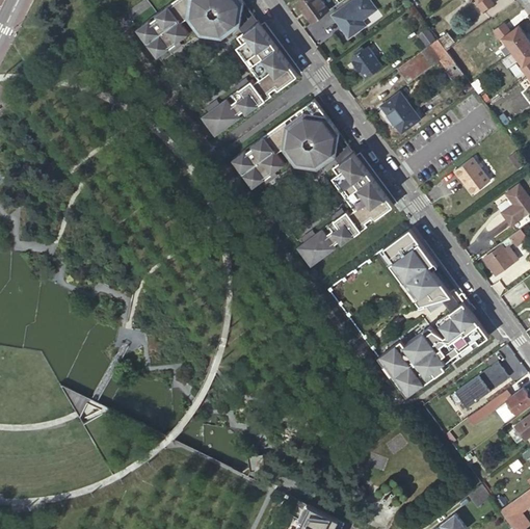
[(238,27),(241,5),(238,0),(174,0),(134,29),(155,57),(165,50),(176,43),(187,34),(179,23),(185,19),(194,32),(224,37),(236,29),(237,30),(239,29),(238,27)]
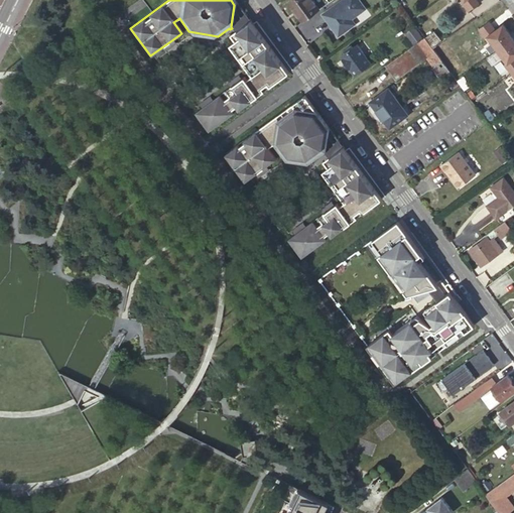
[(294,0),(286,6),(300,24),(317,12),(307,0),(294,0)]
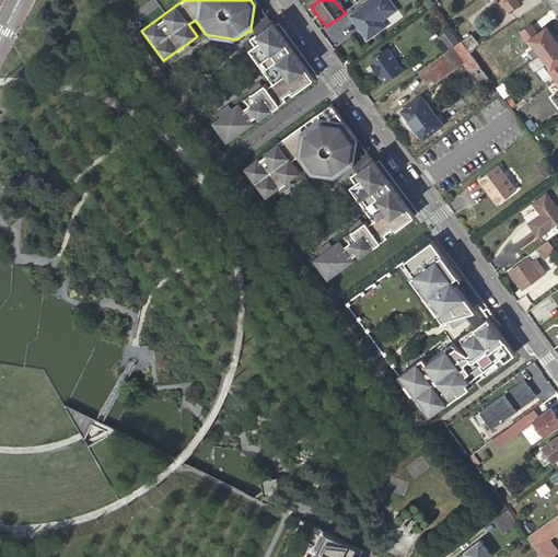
[(385,0),(373,0),(347,19),(355,30),(358,27),(360,31),(357,33),(364,44),(383,30),(379,24),(395,13),(385,0)]
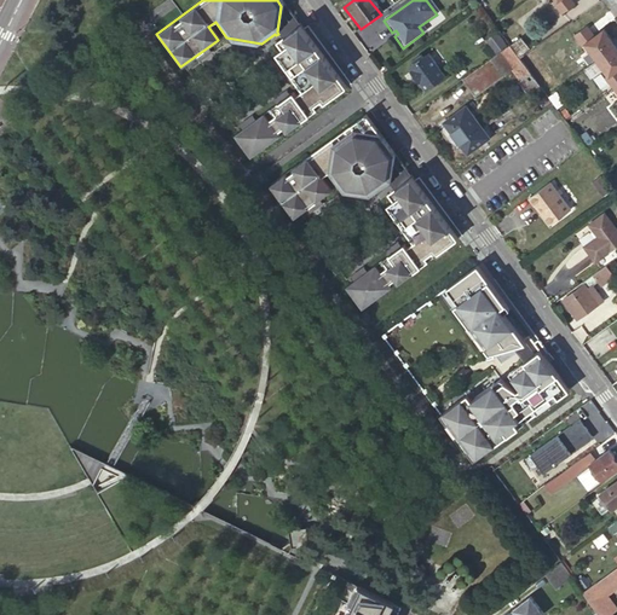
[(552,0),(554,4),(552,6),(560,17),(574,7),(566,0),(552,0)]
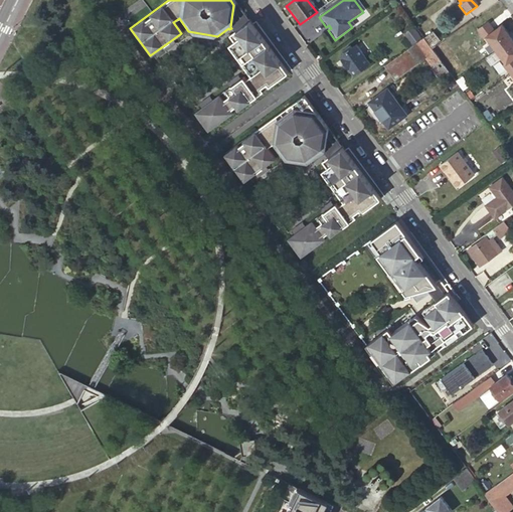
[(237,2),(233,5),(242,16),(245,13),(237,2)]
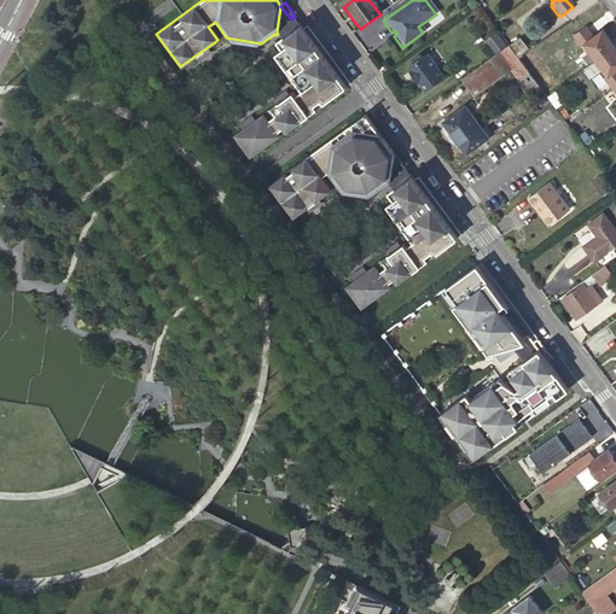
[(300,31),(297,28),(283,39),(280,36),(278,39),(279,41),(273,45),(279,52),(272,57),(282,69),(290,82),(298,93),(291,99),(289,94),(285,97),(272,106),(251,122),(238,130),(231,136),(247,159),(343,89),(300,31)]
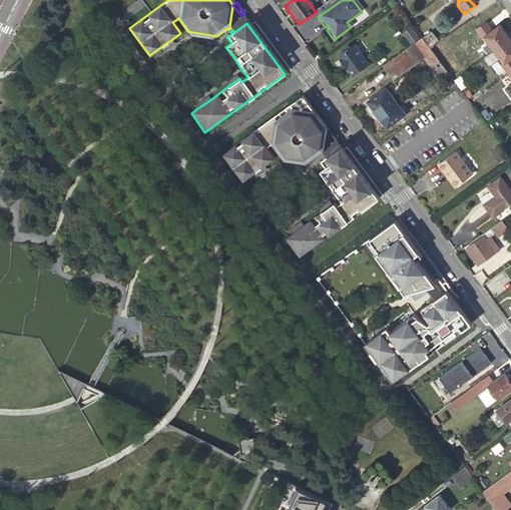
[(269,45),(252,24),(248,26),(285,74),(288,72),(269,45)]
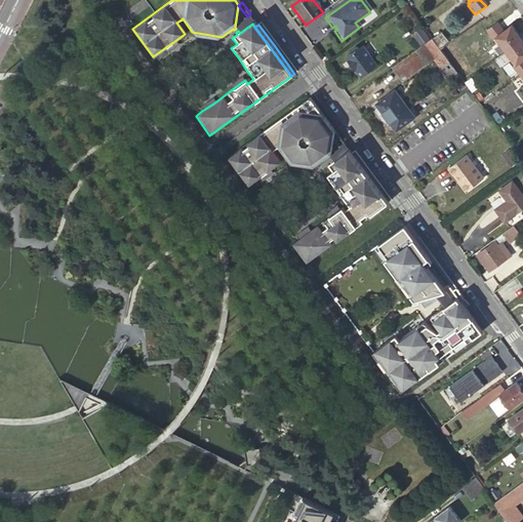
[(504,53),(522,39),(522,38),(520,34),(517,37),(511,28),(503,34),(495,25),(484,33),(491,43),(494,41),(504,53)]
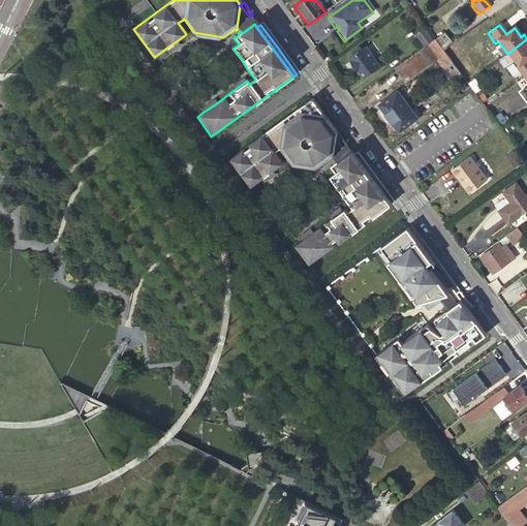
[(423,30),(413,37),(422,49),(431,41),(423,30)]
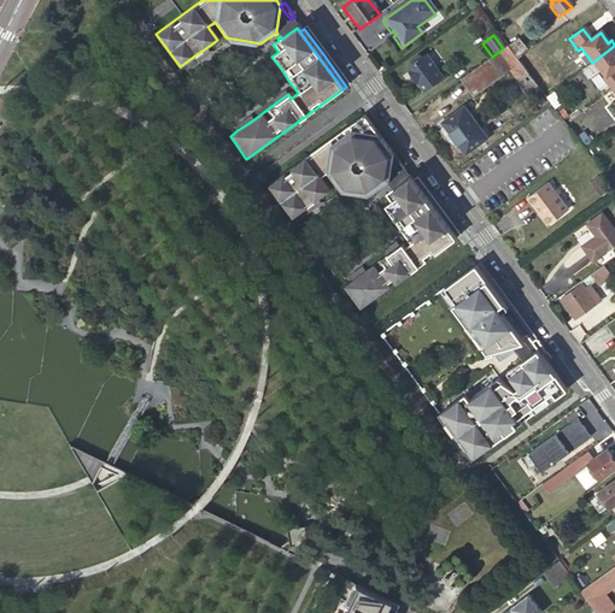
[(256,47),(261,43),(226,37),(228,42),(256,47)]
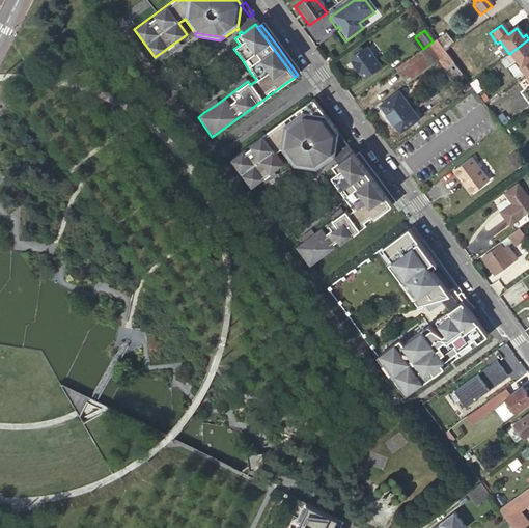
[(444,38),(437,44),(445,54),(452,49),(444,38)]
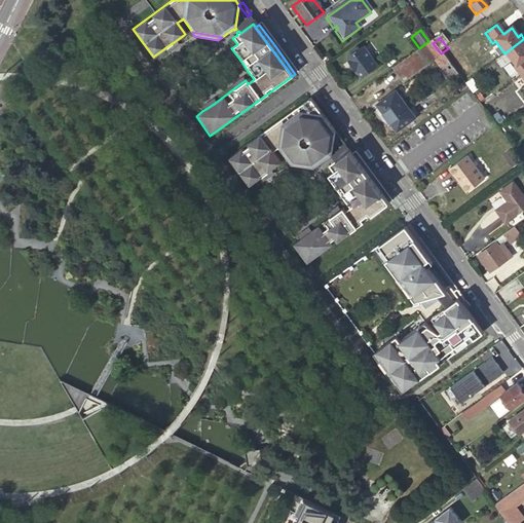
[(523,39),(504,53),(515,67),(512,69),(519,78),(523,74),(523,62),(523,61),(523,39)]
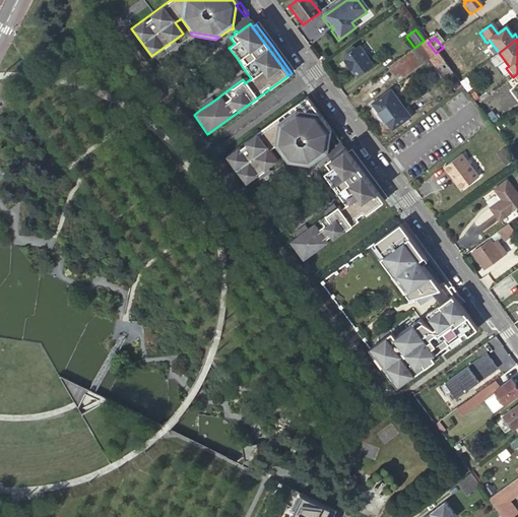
[(428,43),(426,41),(417,47),(444,82),(452,75),(449,71),(436,53),(428,43)]
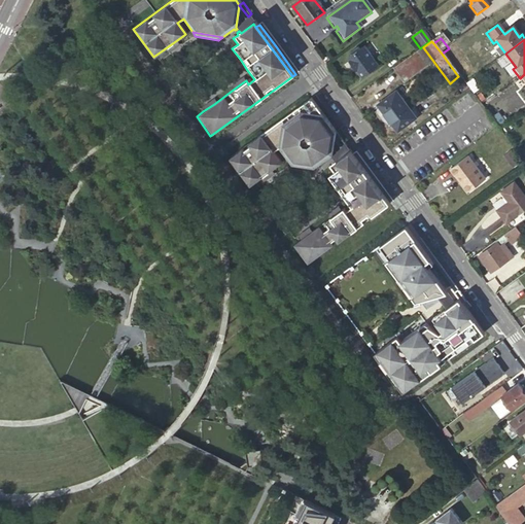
[(174,42),(164,49),(167,53),(177,45),(174,42)]
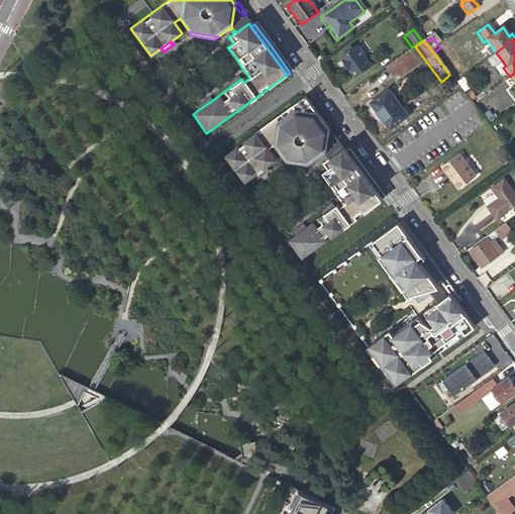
[(459,62),(446,43),(440,47),(433,53),(446,71),(459,62)]
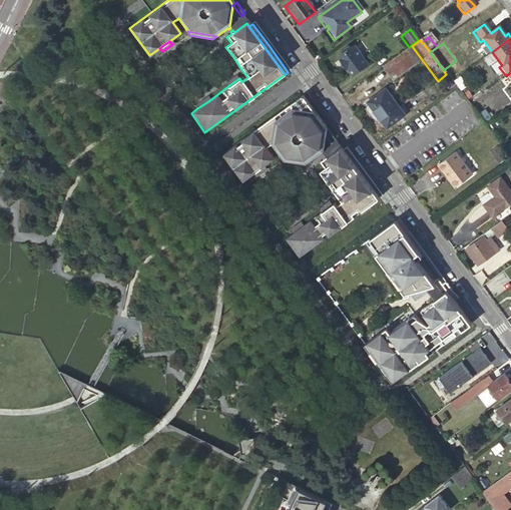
[(349,74),(353,71),(355,75),(367,66),(353,47),(349,50),(347,48),(340,53),(342,56),(337,59),(349,74)]
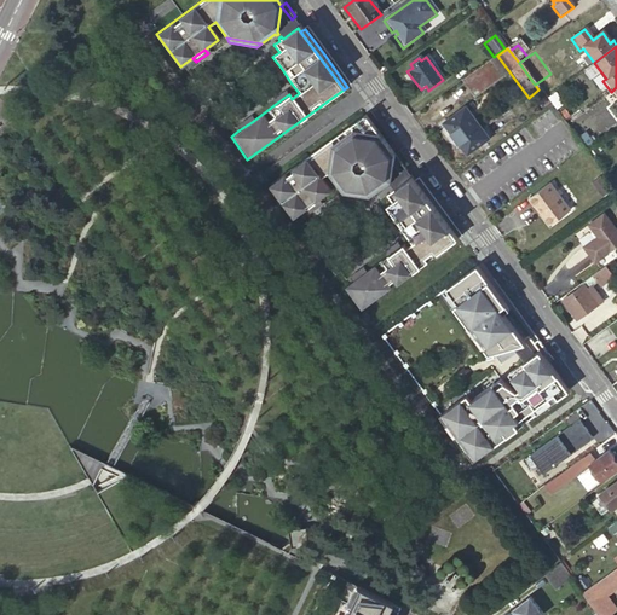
[(192,58),(180,67),(202,98),(207,96),(189,70),(197,64),(196,62),(192,58)]
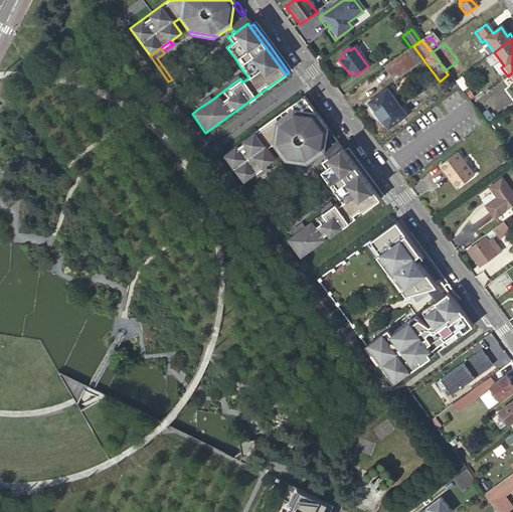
[(406,51),(383,68),(393,82),(417,65),(406,51)]
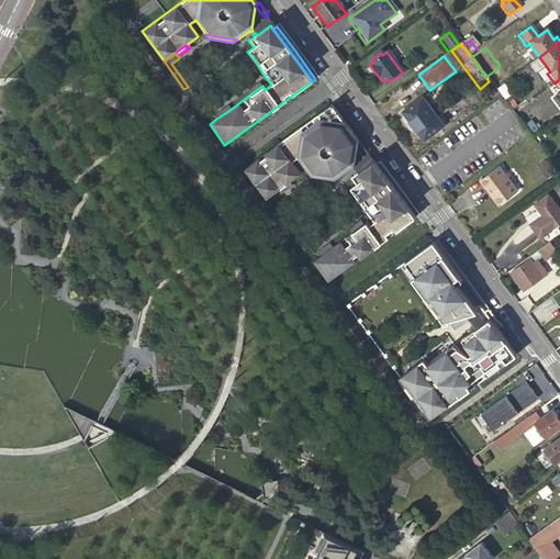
[(264,75),(256,63),(250,66),(259,78),(264,75)]
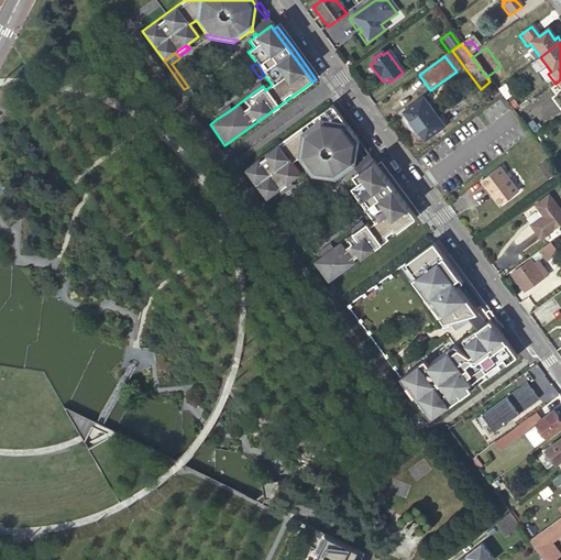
[(248,97),(260,88),(256,84),(244,92),(248,97)]
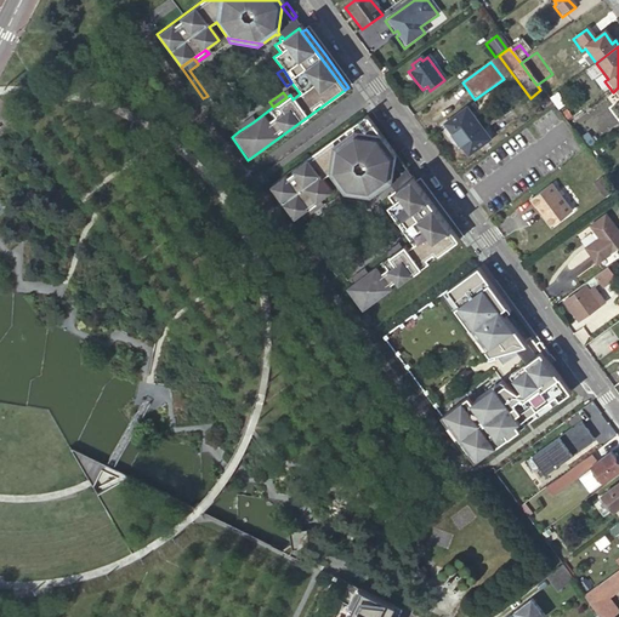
[(209,106),(232,137),(239,131),(236,126),(231,130),(211,102),(209,106)]
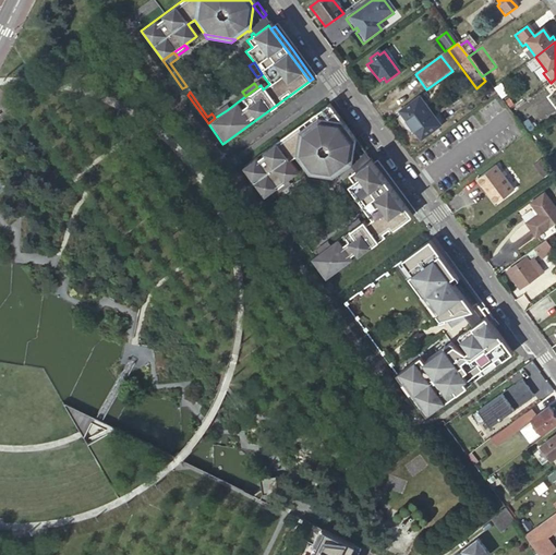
[(418,99),(399,113),(420,142),(438,128),(418,99)]
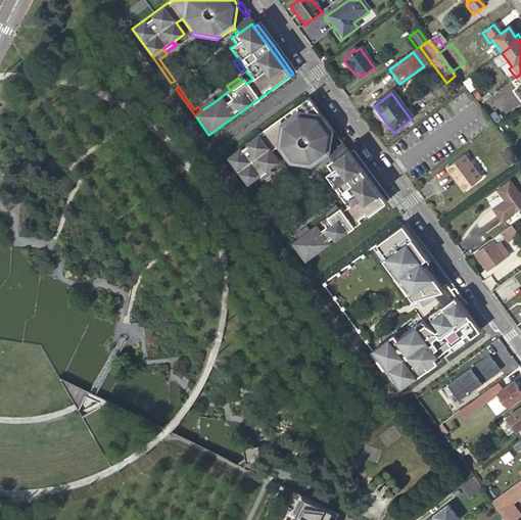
[(315,102),(311,96),(306,99),(315,109),(318,107),(315,102)]
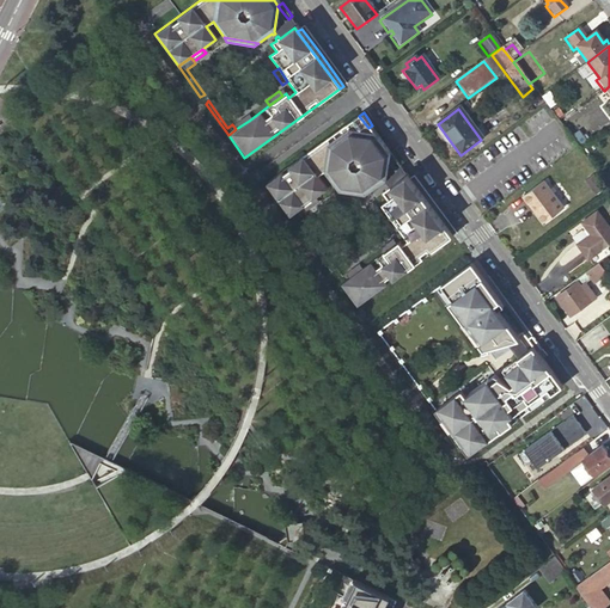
[(232,124),(236,129),(249,121),(245,115),(232,124)]
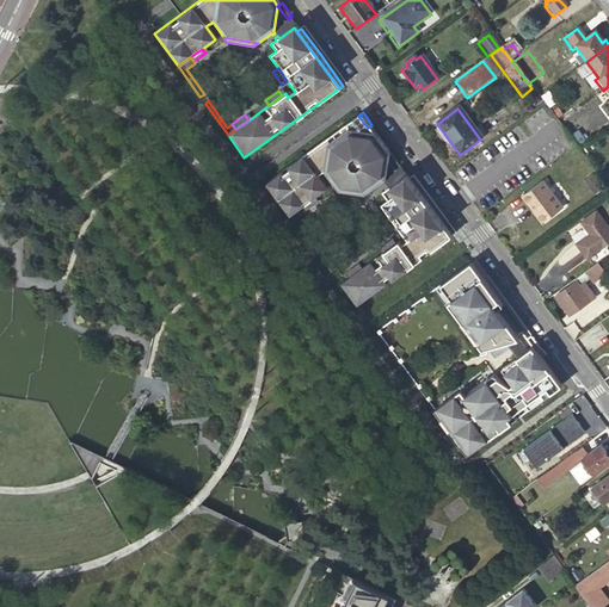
[(368,128),(358,116),(264,184),(287,216),(300,208),(313,198),(325,190),(315,177),(323,172),(333,187),(368,193),(382,184),(383,185),(386,184),(385,181),(388,156),(387,155),(381,147),(371,134),(368,128)]
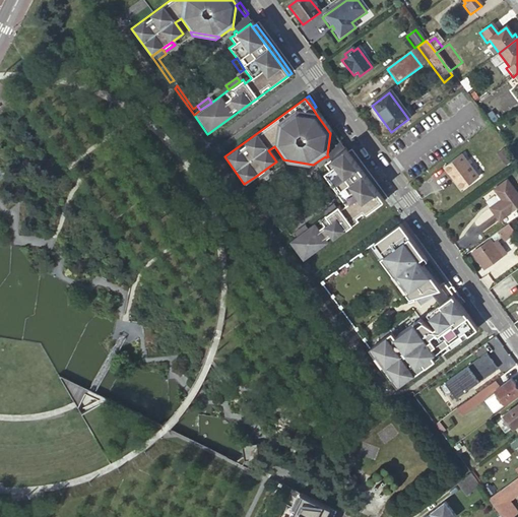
[(479,101),(474,105),(477,109),(491,127),(496,123),(479,101)]
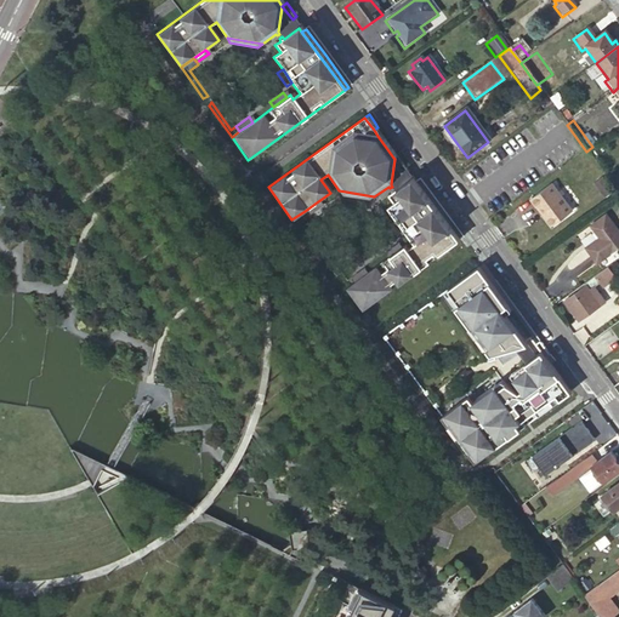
[(387,149),(391,146),(382,132),(378,136),(387,149)]
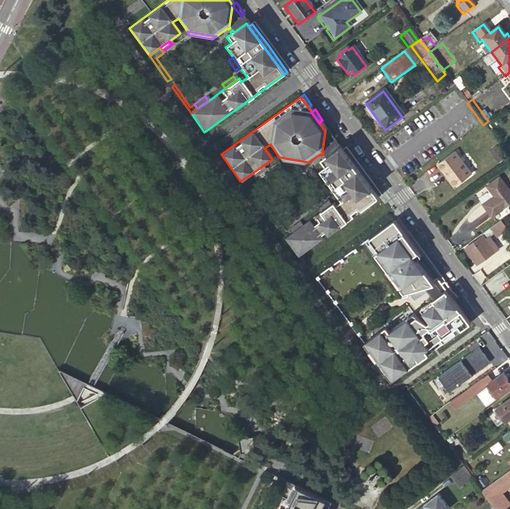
[(333,142),(337,139),(328,128),(324,130),(325,131),(333,142)]
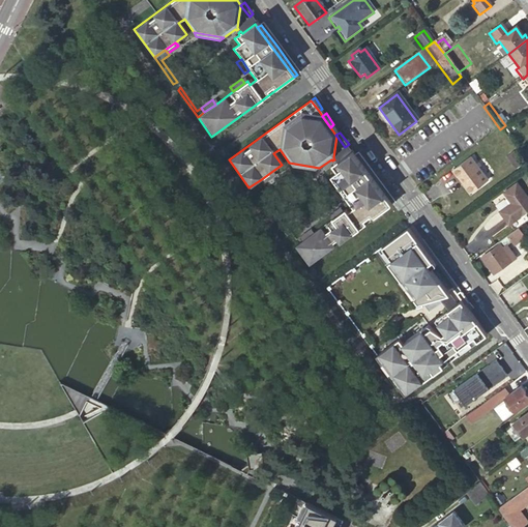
[(305,267),(389,208),(353,157),(350,154),(338,164),(336,162),(334,164),(335,166),(329,169),(334,175),(328,179),(336,191),(344,201),(351,211),(345,215),(343,212),(341,214),(329,222),(311,235),(299,243),(292,249),(305,267)]
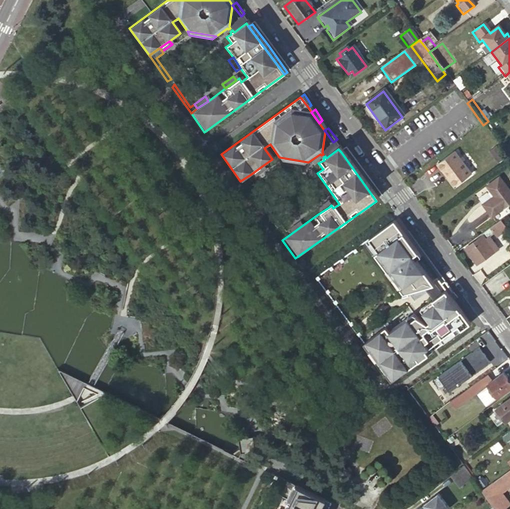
[(341,152),(376,201),(380,198),(345,150),(341,152)]
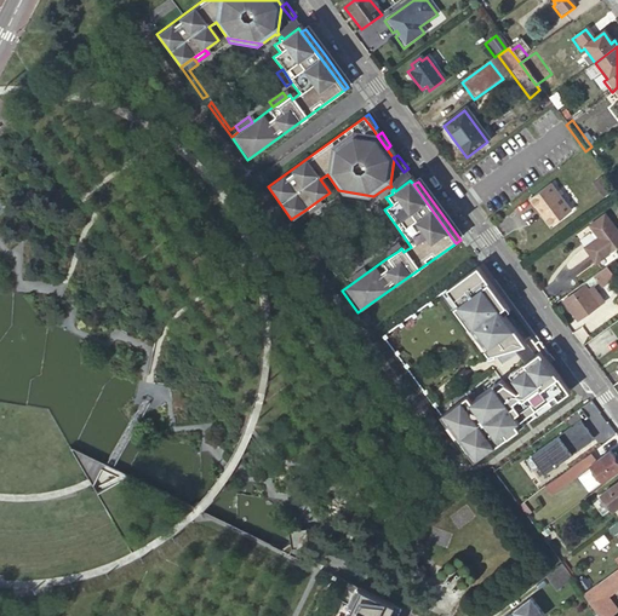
[(567,212),(549,186),(527,202),(533,209),(534,209),(549,229),(566,216),(567,212)]
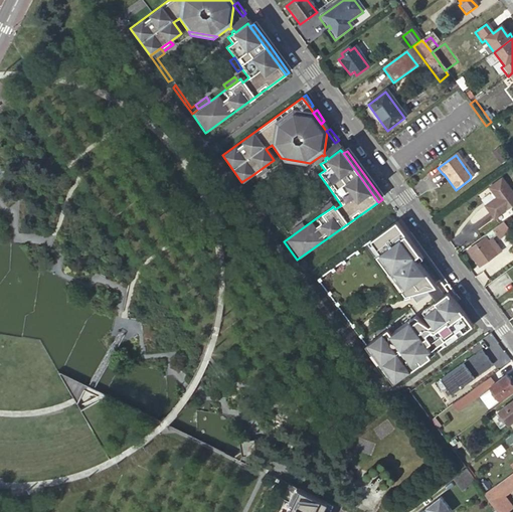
[(305,166),(310,163),(281,158),(284,163),(305,166)]
